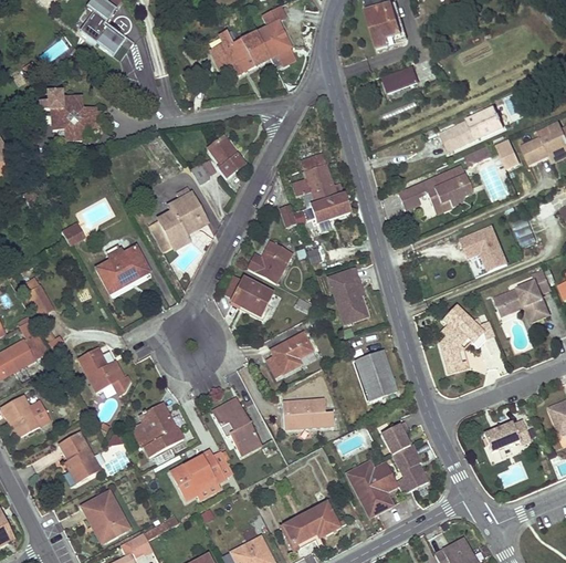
[(119,60),(134,41),(126,35),(124,39),(104,24),(116,8),(105,0),(90,0),(86,7),(93,11),(80,30),(119,60)]
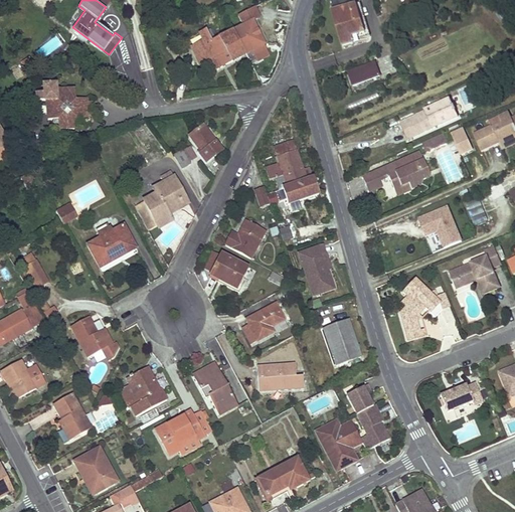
[(354,41),(353,38),(352,35),(365,31),(356,2),(355,0),(333,0),(335,8),(333,9),(344,44),(354,41)]
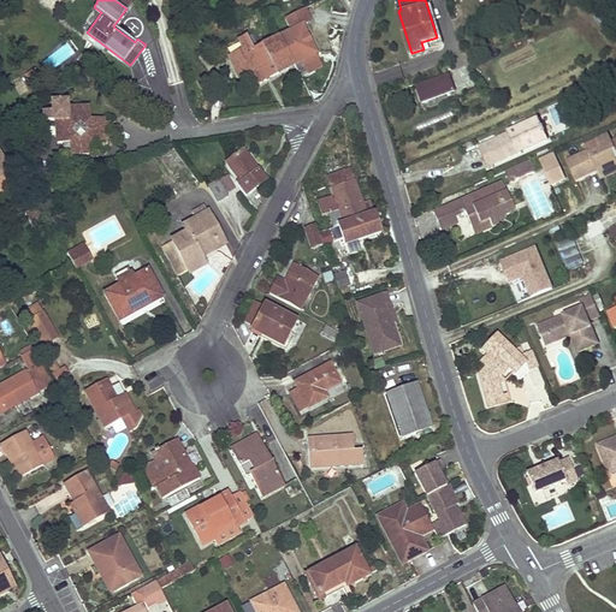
[(421,42),(422,46),(443,40),(431,1),(426,3),(437,37),(421,42)]
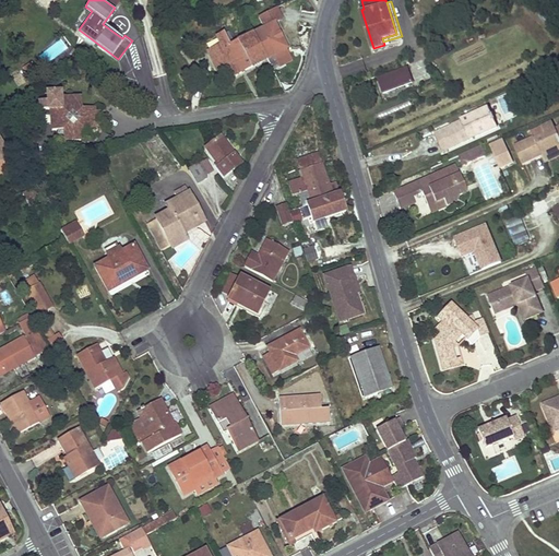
[(277,10),(264,16),(268,24),(274,21),(282,16),(277,10)]
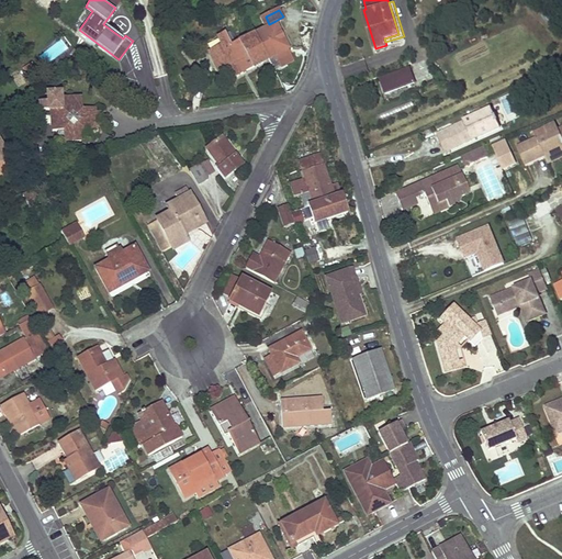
[(561,22),(558,18),(552,23),(561,32),(561,22)]
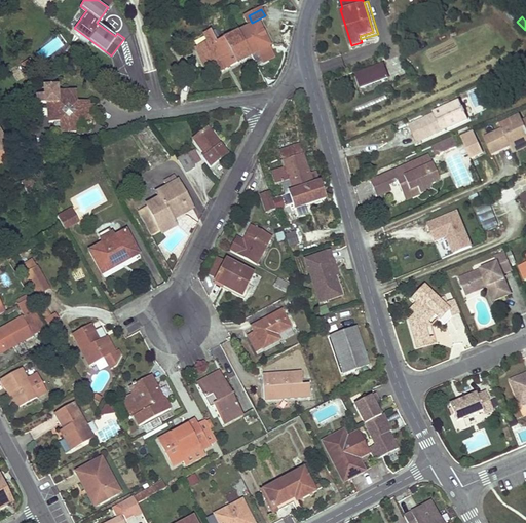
[(252,23),(238,29),(251,52),(258,49),(271,74),(275,72),(273,68),(276,66),(277,64),(276,63),(278,62),(273,50),(269,43),(269,42),(258,20),(252,23)]
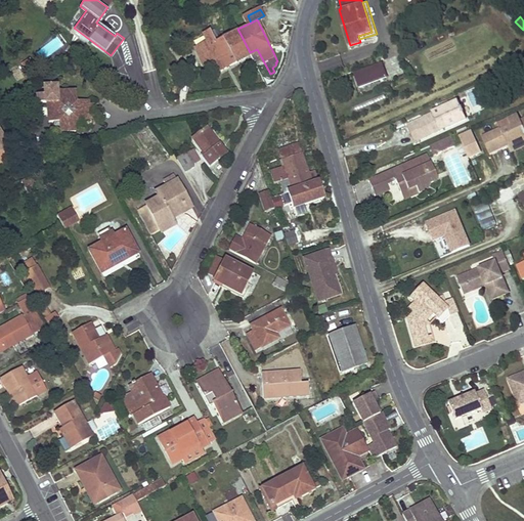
[(250,52),(237,29),(216,41),(210,30),(203,33),(207,40),(194,46),(203,63),(210,59),(215,71),(250,52)]
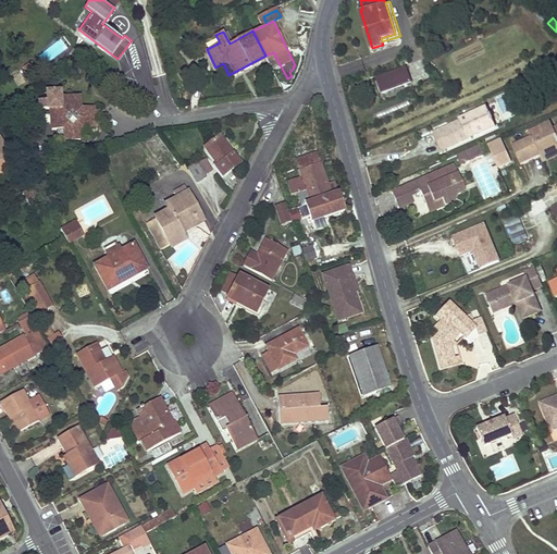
[(285,46),(289,53),(295,50),(291,42),(285,45),(285,46)]
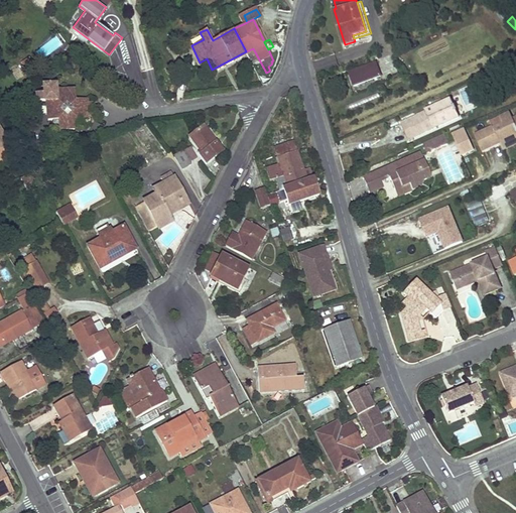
[(349,70),(354,84),(381,74),(375,59),(349,70)]
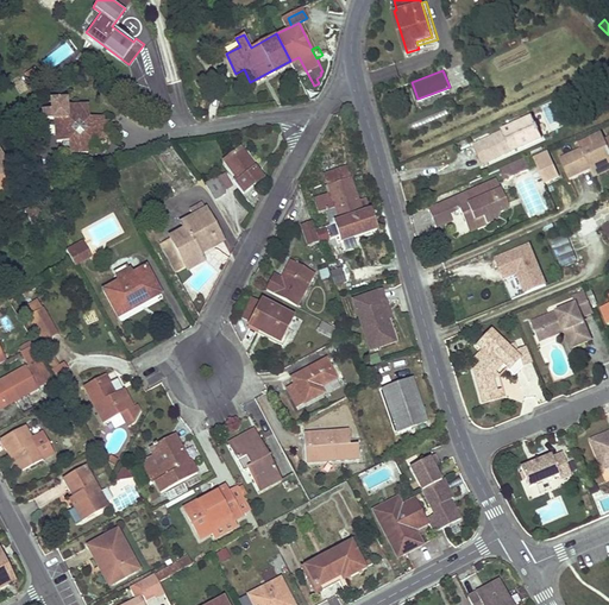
[(104,127),(102,119),(102,114),(89,114),(89,104),(67,105),(67,98),(51,99),(52,109),(43,111),(43,118),(56,117),(57,139),(69,138),(69,149),(92,147),(92,137),(104,137),(104,127)]
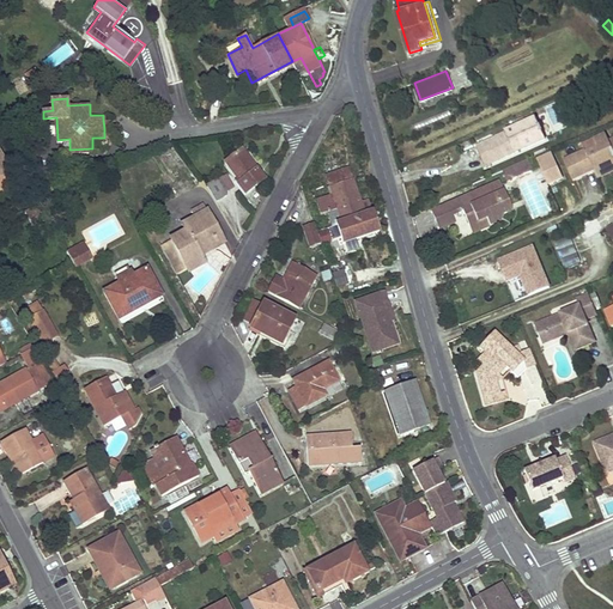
[(536,116),(477,142),(485,163),(545,136),(536,116)]
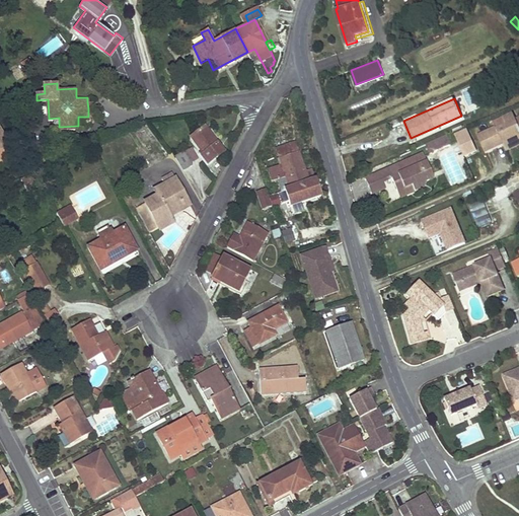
[(491,101),(471,109),(475,118),(494,109),(491,101)]
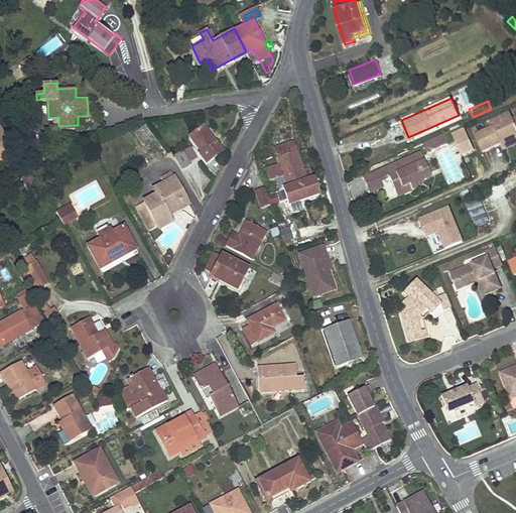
[(24,109),(14,114),(21,125),(30,120),(24,109)]
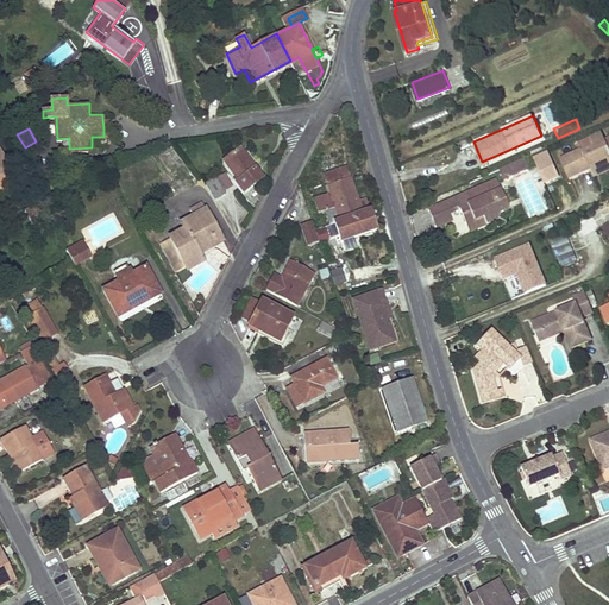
[(560,157),(569,176),(590,166),(591,166),(590,164),(592,163),(596,169),(608,162),(608,144),(606,138),(602,130),(578,140),(582,147),(560,157)]
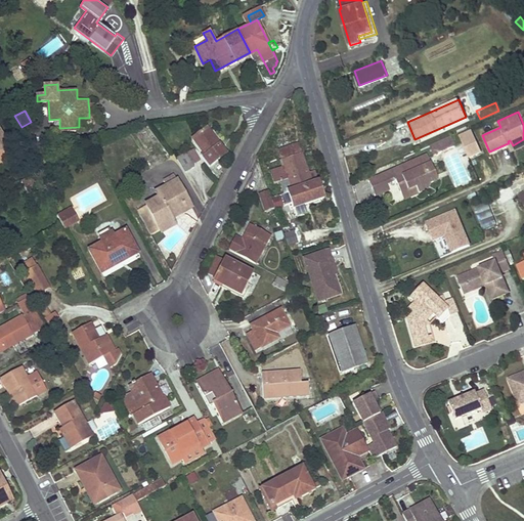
[(226,150),(207,125),(192,136),(204,150),(201,153),(209,163),(226,150)]
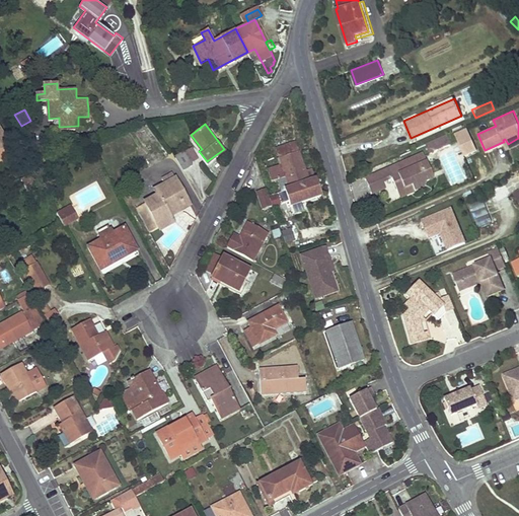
[(13,150),(2,130),(0,130),(0,145),(6,155),(13,150)]
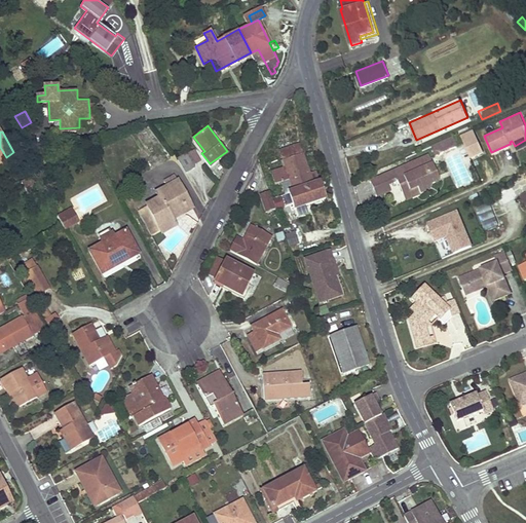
[(453,135),(433,143),(437,153),(457,144),(453,135)]
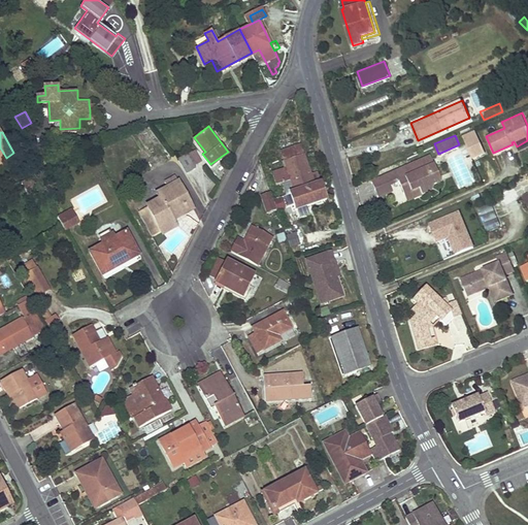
[(513,144),(512,144),(515,152),(527,144),(527,140),(517,146),(514,141),(512,142),(513,144)]
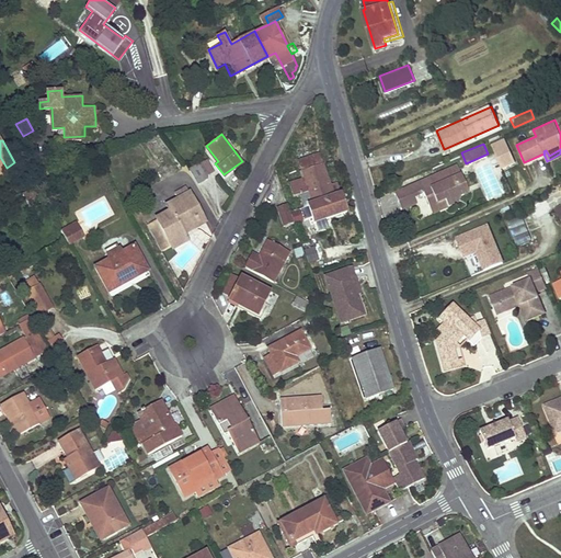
[(330,183),(319,152),(299,159),(305,177),(289,181),(294,192),(300,190),(305,204),(309,203),(333,195),(330,183)]
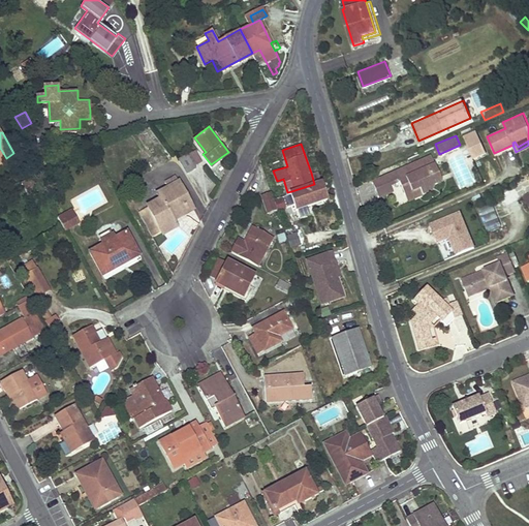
[(195,148),(187,153),(193,163),(201,158),(195,148)]
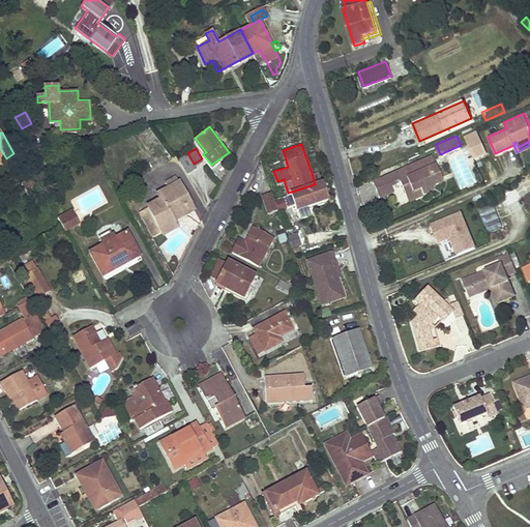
[(187,153),(179,158),(186,172),(196,167),(194,164),(187,153)]
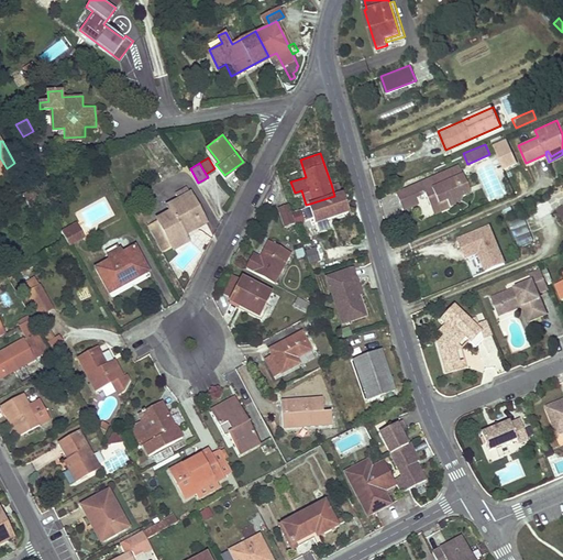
[(396,191),(403,207),(418,200),(416,194),(424,190),(431,204),(435,201),(437,196),(444,193),(450,205),(459,200),(461,194),(471,190),(459,164),(396,191)]
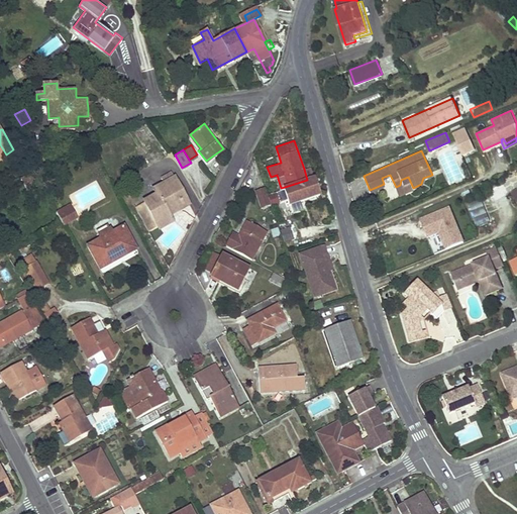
[(313,177),(310,167),(304,169),(307,180),(313,177)]
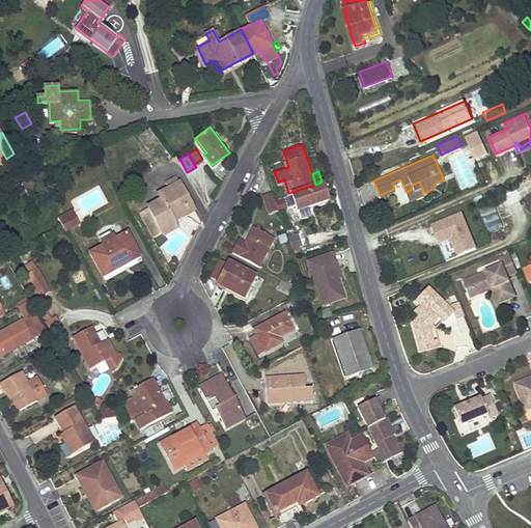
[(162,231),(163,233),(177,225),(174,219),(185,213),(182,206),(191,201),(176,174),(166,181),(168,185),(158,191),(161,197),(147,204),(148,206),(162,231)]
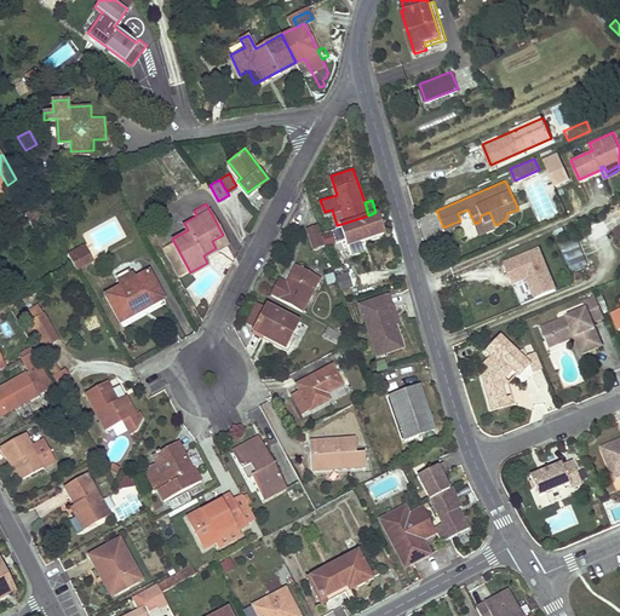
[(348,242),(383,231),(377,212),(375,212),(368,216),(342,224),(345,234),(348,242)]
